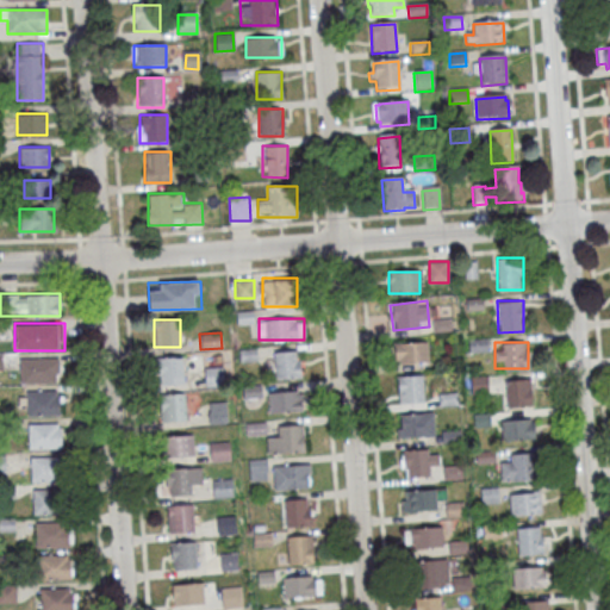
[(428,343),(394,344),(394,363),(428,362),(428,343)]
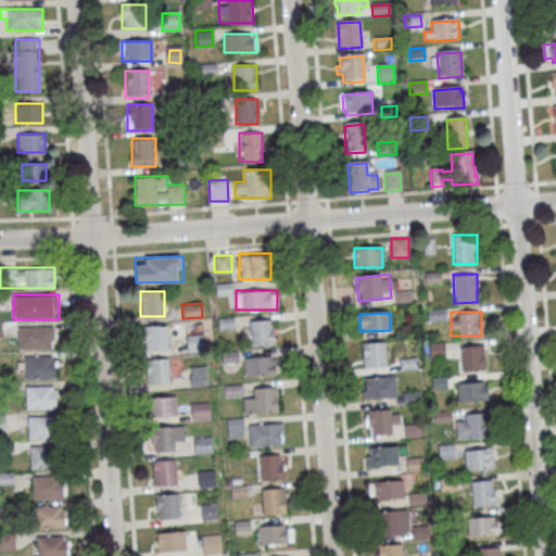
[(275,344),(275,319),(250,319),(251,345),(275,344)]
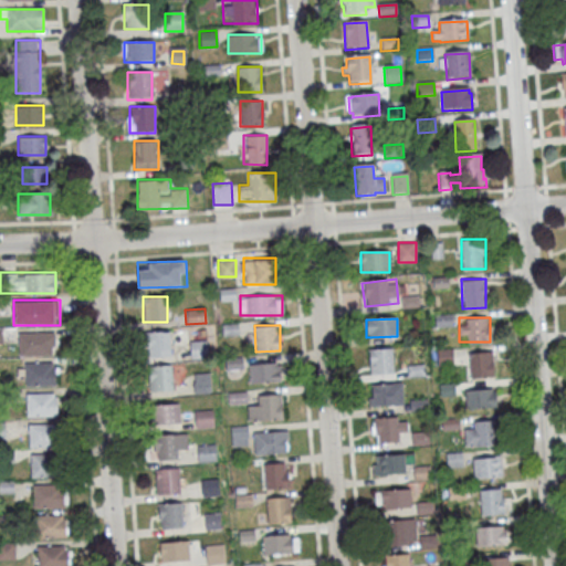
[(18,355),(54,355),(54,331),(18,331),(18,355)]
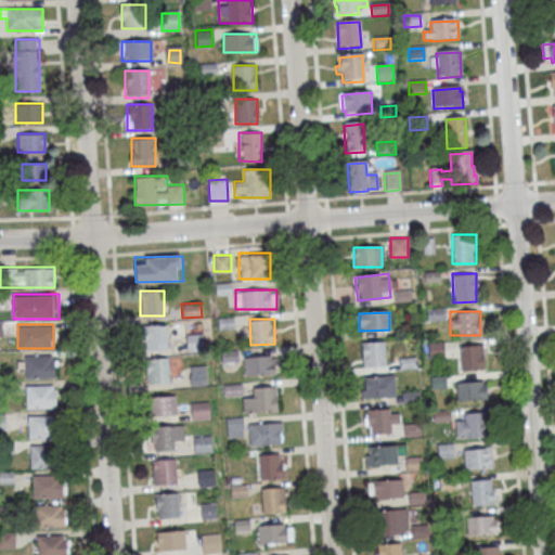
[(143,351),(167,350),(166,324),(143,325),(143,351)]
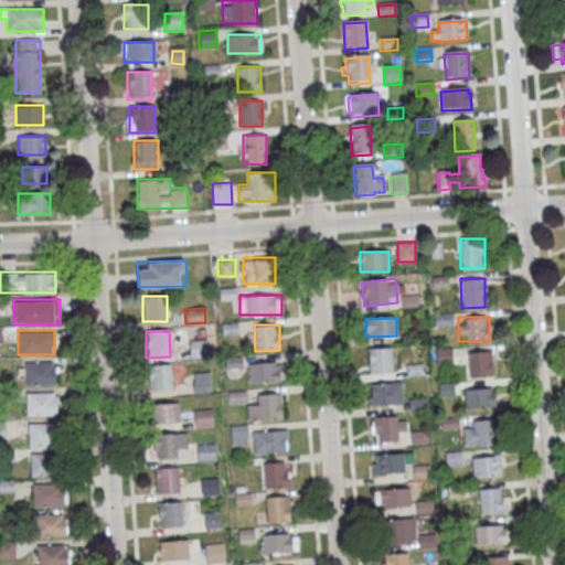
[(190,358),(206,358),(206,340),(190,340),(190,358)]
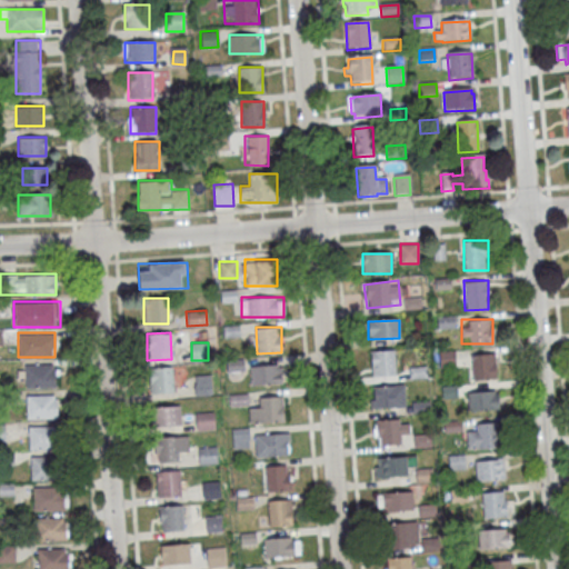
[(395,351),(371,351),(371,376),(395,376),(395,351)]
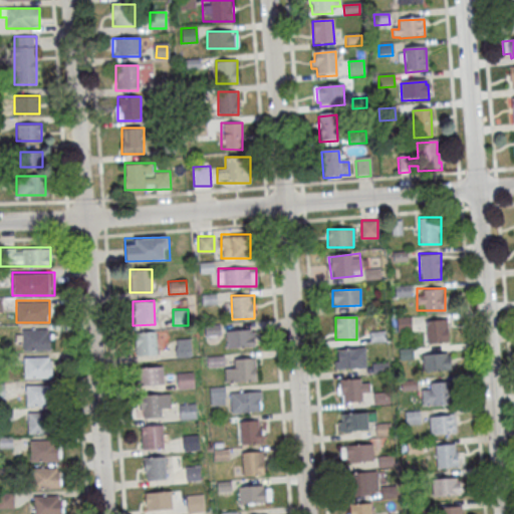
[(398,318),(399,331),(411,330),(410,317),(398,318)]
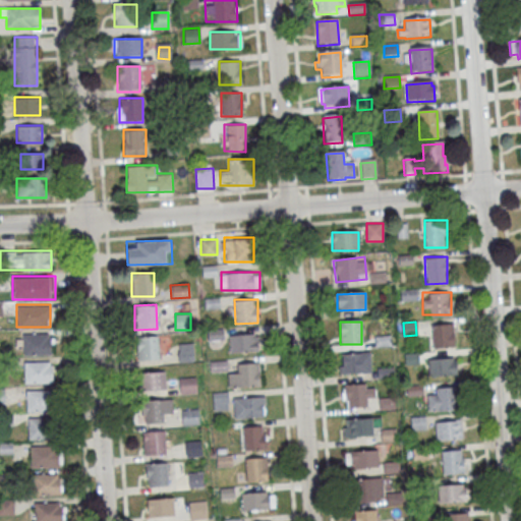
[(452,324),(432,324),(432,348),(452,348),(452,324)]
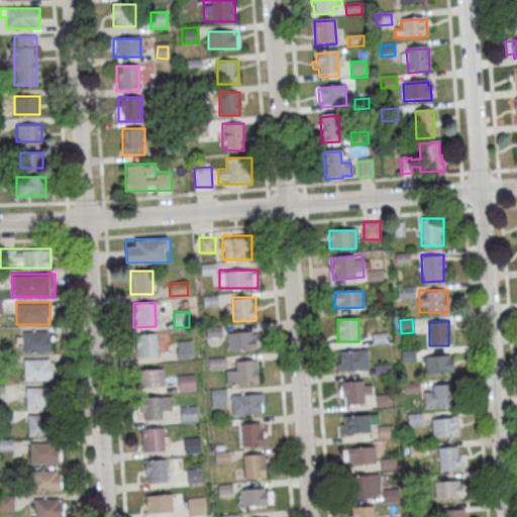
[(52,351),(52,330),(22,330),(22,351),(52,351)]
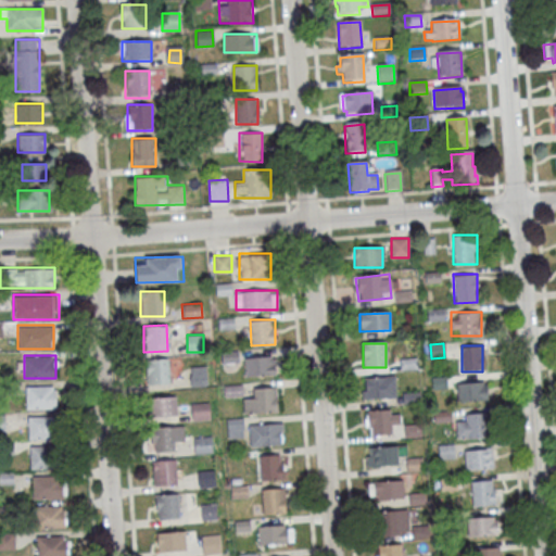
[(244,376),(276,376),(276,356),(244,356),(244,376)]
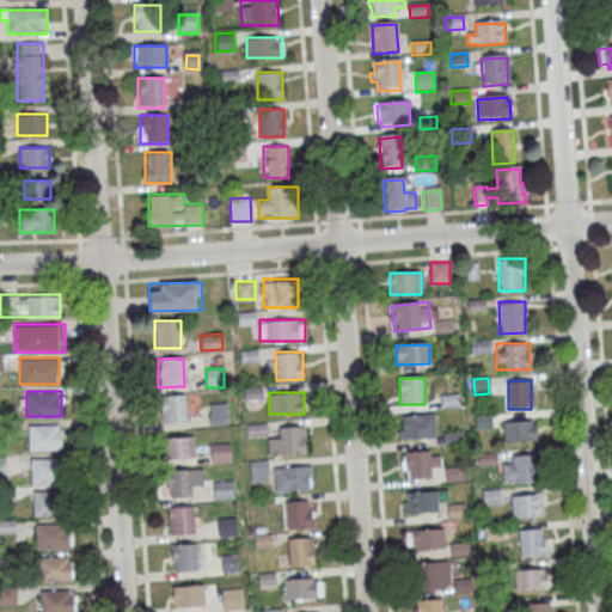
[(187,395),(160,395),(160,423),(187,423),(187,395)]
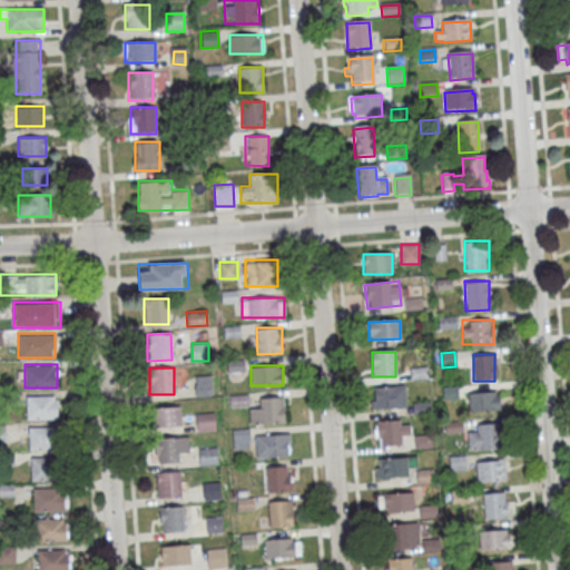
[(195,375),(195,394),(214,394),(214,375),(195,375)]
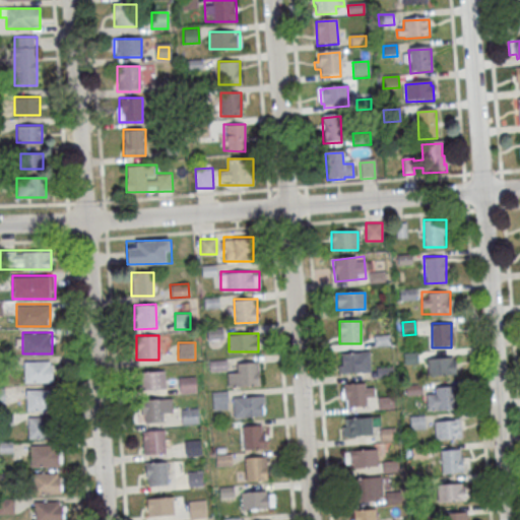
[(339,372),(370,372),(370,352),(339,352),(339,372)]
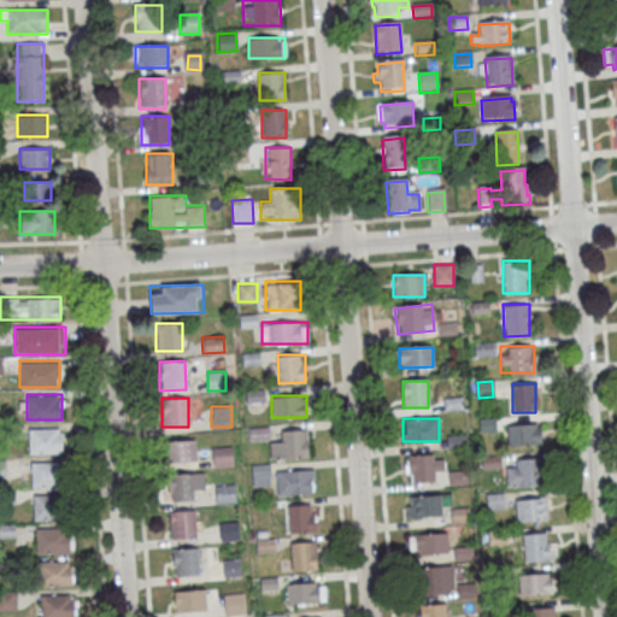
[(507,424),(507,445),(540,445),(540,424),(507,424)]
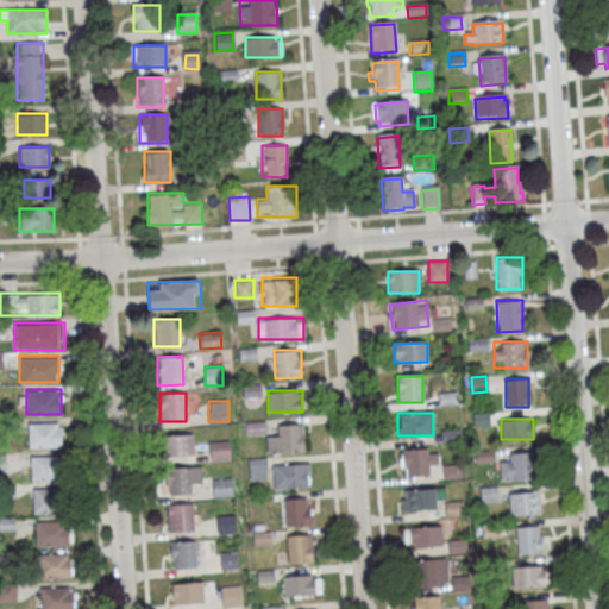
[(62,422),(29,422),(29,447),(62,447),(62,422)]
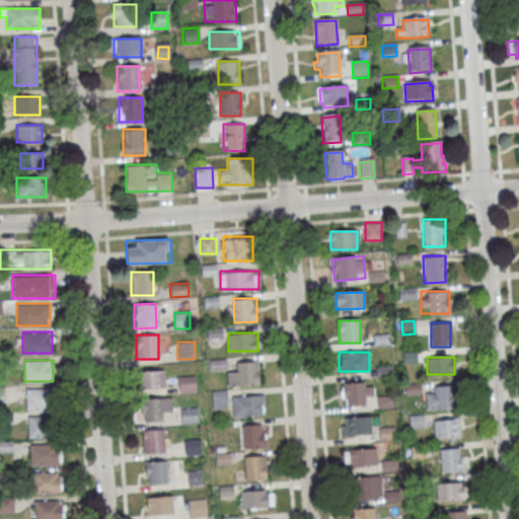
[(258,361),(236,361),(236,372),(228,372),(228,384),(258,384),(258,361)]
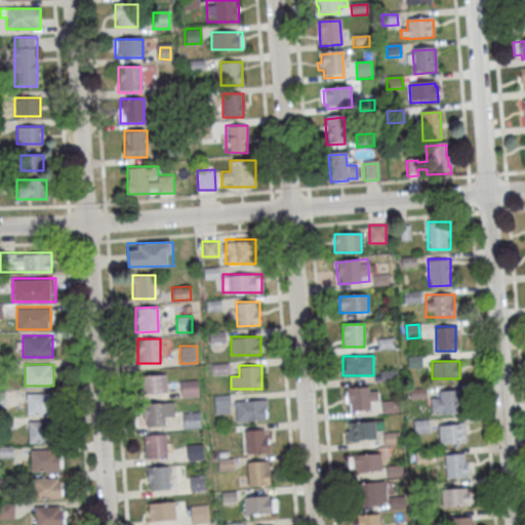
[(167,393),(166,373),(140,374),(142,394),(167,393)]
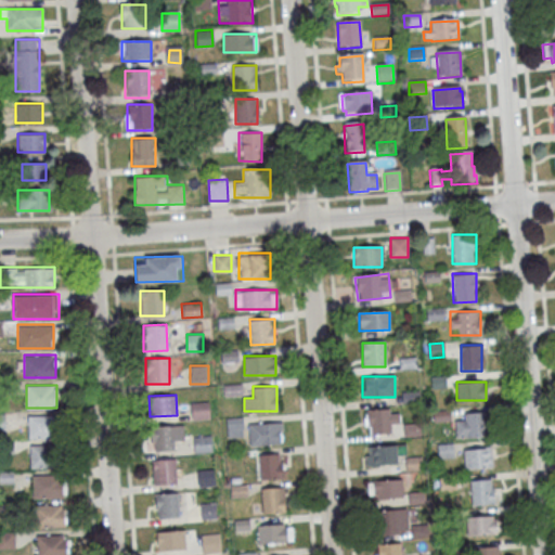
[(190,418),(211,418),(211,402),(190,402),(190,418)]
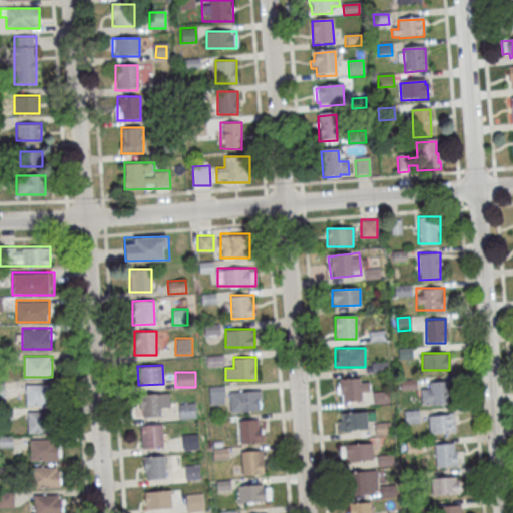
[(338,400),(369,400),(369,378),(338,378),(338,400)]
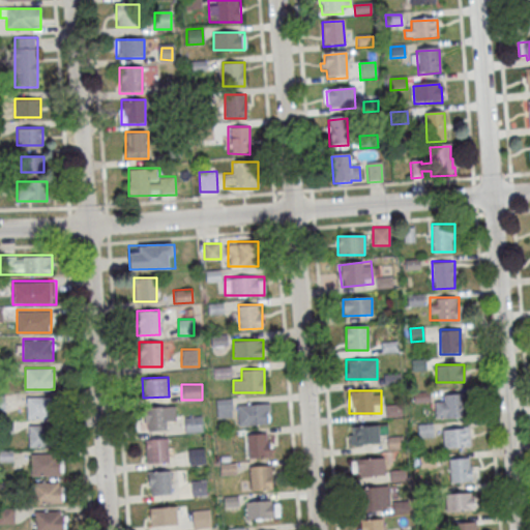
[(435,393),(435,417),(465,417),(465,393),(435,393)]
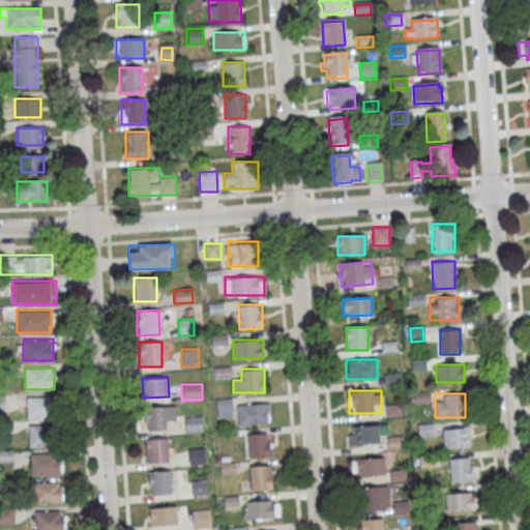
[(54,394),(26,394),(26,418),(54,418),(54,394)]
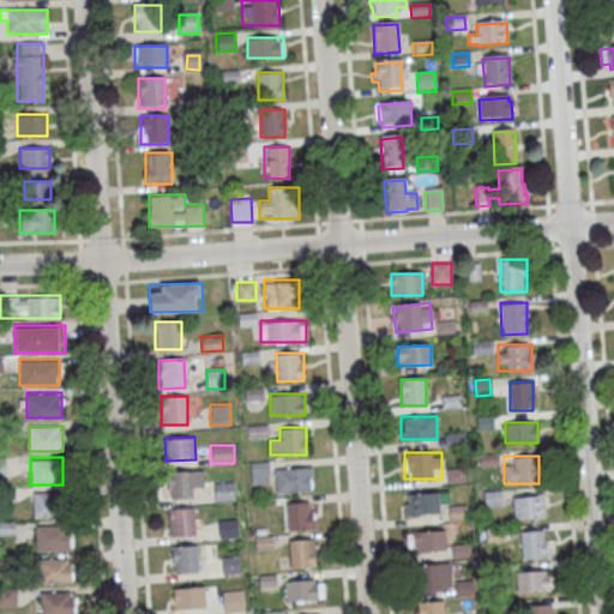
[(266,463),(252,463),(252,482),(266,482),(266,463)]
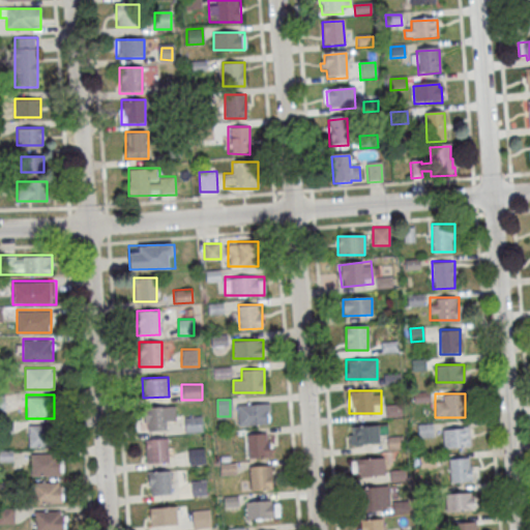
[(238,424),(270,424),(270,403),(238,403),(238,424)]
